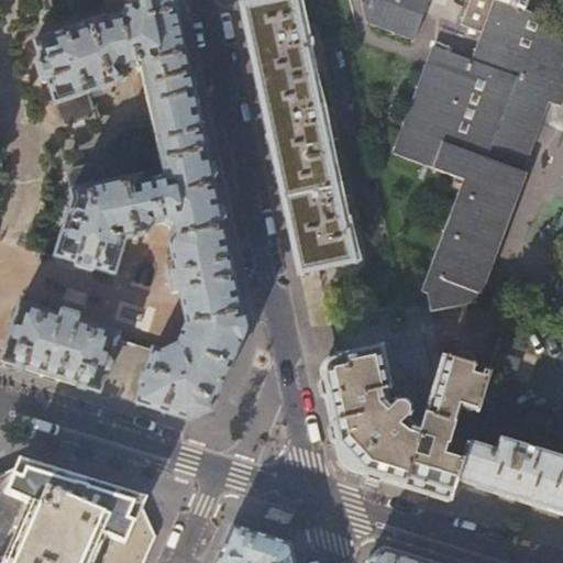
[(243,329),(243,327),(243,326),(197,111),(173,0),(124,0),(128,11),(123,19),(108,24),(103,22),(35,44),(43,65),(40,66),(37,72),(41,83),(45,85),(48,84),(56,105),(57,105),(62,121),(70,127),(90,120),(95,110),(89,94),(128,81),(125,72),(135,69),(138,74),(141,74),(165,180),(144,186),(142,177),(105,185),(102,169),(95,164),(74,168),(68,177),(72,192),(73,200),(55,255),(75,262),(74,264),(77,267),(88,271),(92,269),(94,267),(113,273),(123,241),(147,236),(153,224),(162,223),(173,228),(174,236),(169,243),(176,274),(170,275),(169,279),(172,290),(175,293),(179,291),(187,324),(177,348),(162,354),(116,340),(118,333),(79,321),(79,320),(77,316),(65,312),(61,315),(61,316),(44,310),(44,309),(40,302),(30,299),(23,304),(22,305),(20,305),(1,364),(21,370),(157,412),(186,420),(210,409),(211,409),(243,335),(243,332),(244,331),(243,329)]
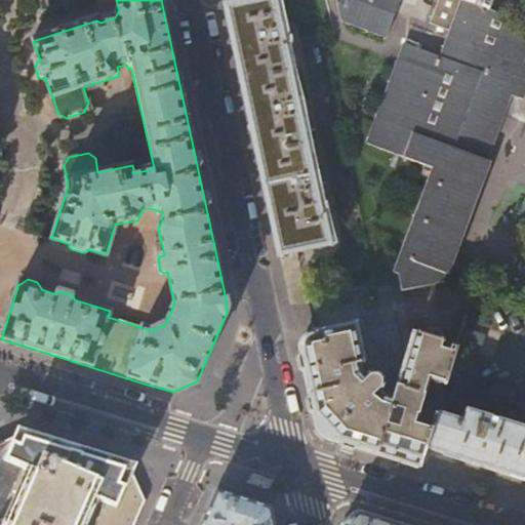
[(273,0),(265,0),(244,4),(227,8),(239,68),(254,140),(271,214),(279,255),(328,246),(323,221),(321,221),(315,192),(319,191),(316,175),(311,176),(298,118),(304,117),(300,103),(295,104),(283,45),(288,44),(285,29),(280,30),(273,0)]
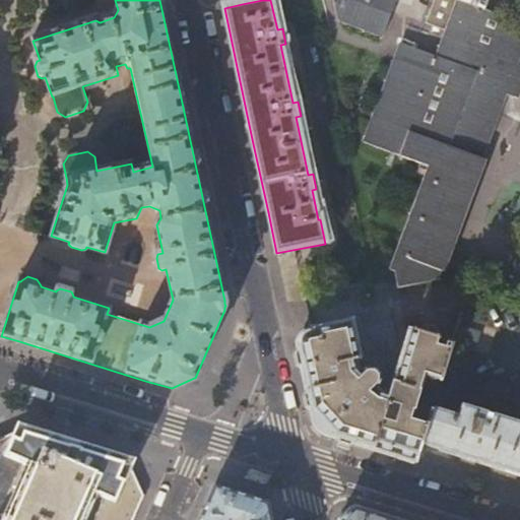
[(329,0),(335,23),(380,39),(393,0),(329,0)]
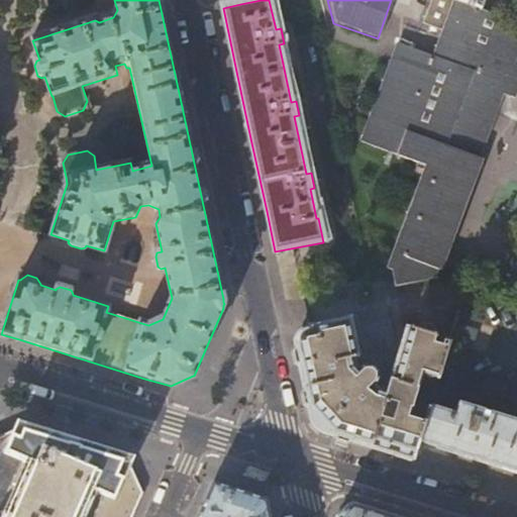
[(516,56),(516,22),(482,9),(457,0),(453,0),(432,58),(396,44),(360,143),(425,168),(387,269),(393,271),(397,287),(434,279),(437,269),(440,270),(482,159),(479,158),(503,95),(514,99),(516,90),(516,67),(513,66),(516,56)]
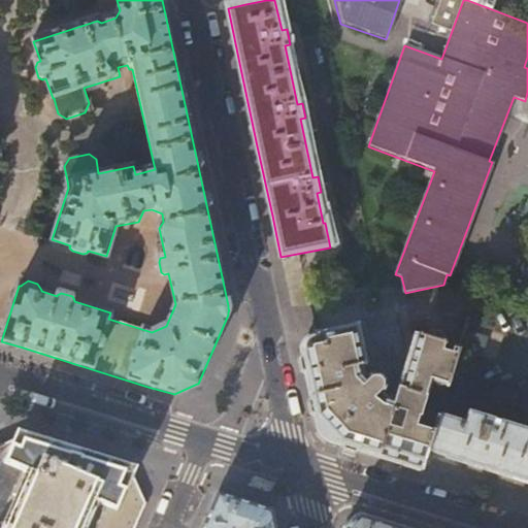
[(467,0),(492,9),(495,0),(467,0)]
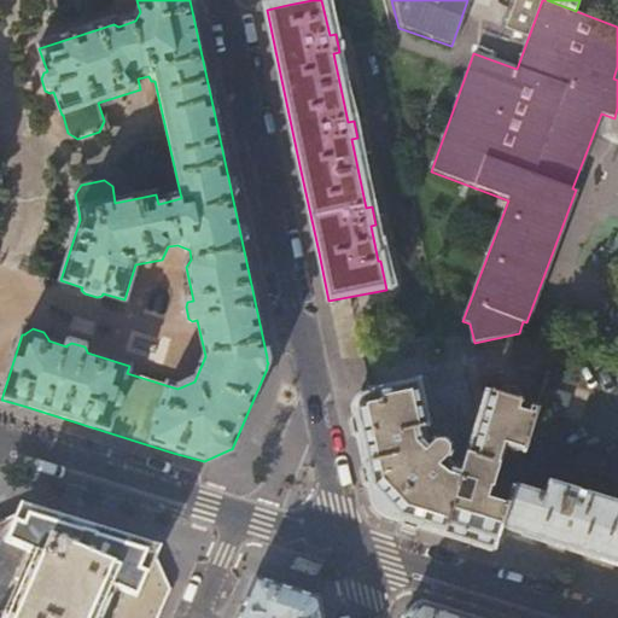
[(500,528),(513,490),(537,412),(530,410),(529,415),(519,413),(522,402),(488,392),(464,472),(453,468),(449,465),(450,462),(452,460),(453,456),(453,454),(452,450),(450,448),(448,445),(445,444),(444,443),(439,443),(436,443),(433,444),(432,445),(430,447),(425,442),(423,432),(431,430),(420,380),(368,391),(368,394),(363,395),(359,397),(355,401),(354,403),(354,406),(353,410),(362,455),(371,496),(391,519),(415,526),(494,552),(500,528)]
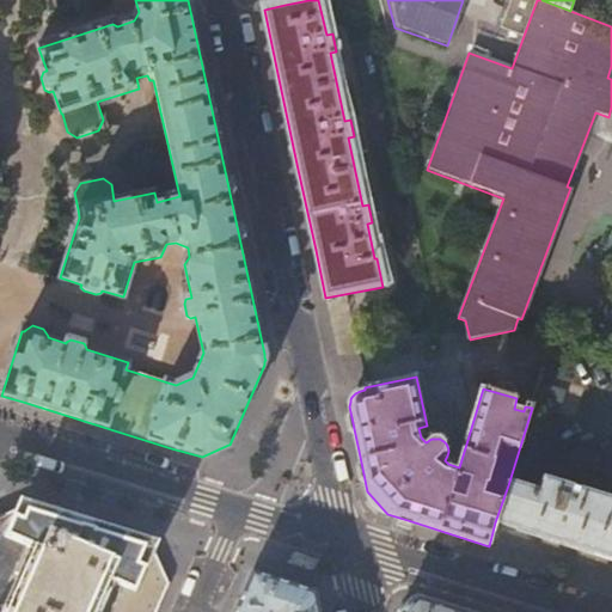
[(542,496),(508,485),(495,522),(497,524),(542,537),(611,558),(611,503),(585,496),(585,494),(582,493),(582,491),(564,485),(564,488),(561,487),(560,488),(545,483),(542,496)]
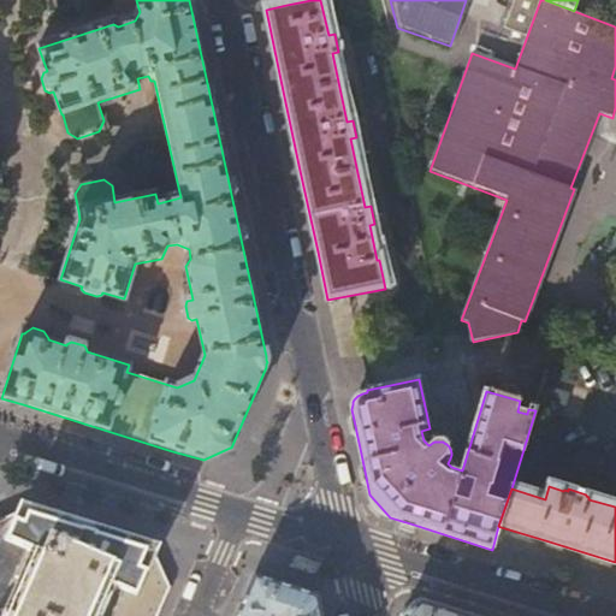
[(0,615),(157,615),(170,588),(149,544),(111,532),(58,516),(30,508),(0,521),(0,615)]
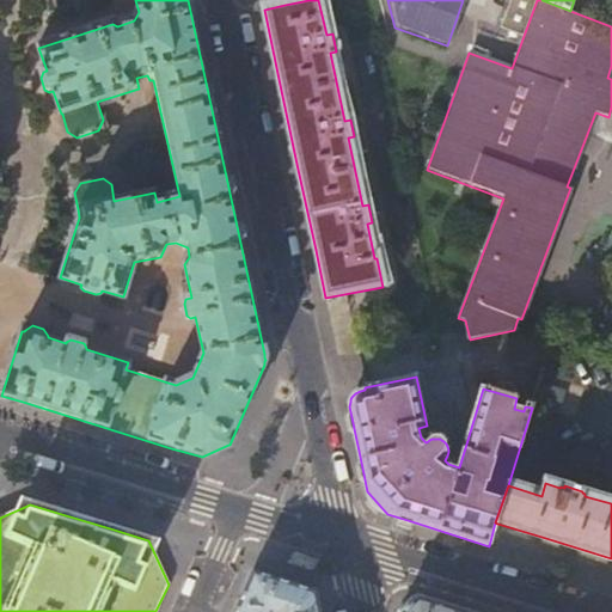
[(237,605),(233,611),(319,611),(316,593),(289,585),(252,571),(237,605)]
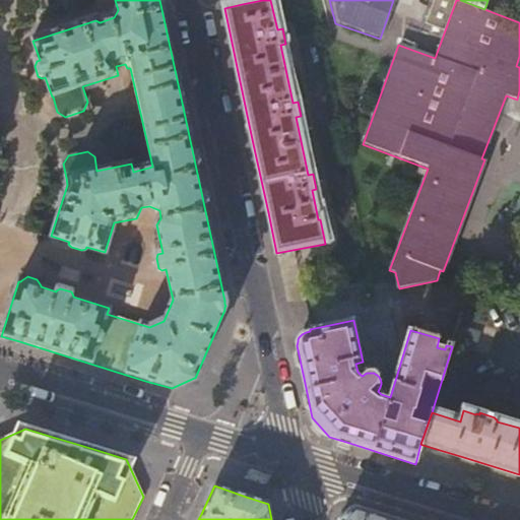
[(391,519),(383,517),(354,509),(341,519),(391,519)]
